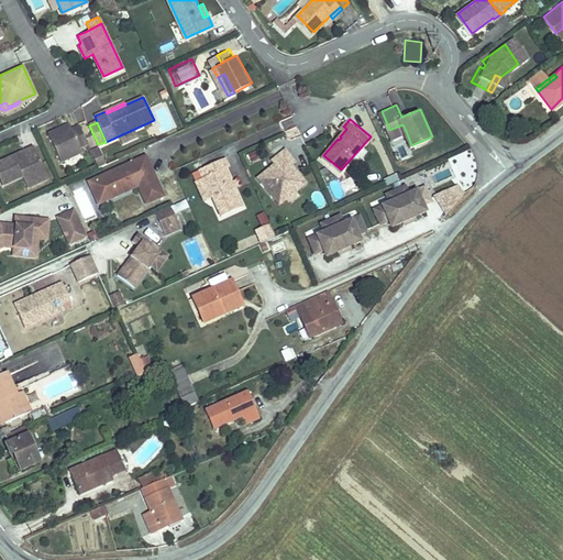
[(393,136),(406,131),(403,124),(389,130),(393,136)]
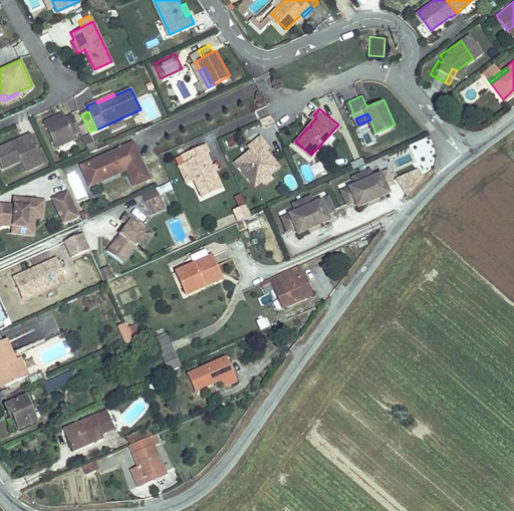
[(55,147),(74,139),(72,134),(79,131),(72,114),(65,117),(63,115),(60,117),(59,114),(51,118),(44,121),(55,147)]
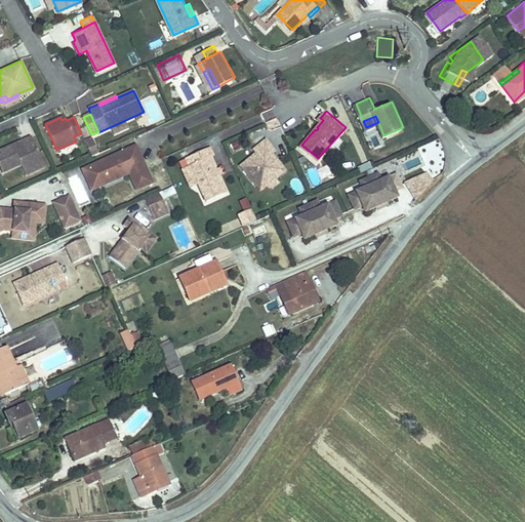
[(41,160),(30,137),(22,141),(24,145),(13,149),(12,146),(0,151),(0,169),(1,172),(19,164),(23,169),(41,160)]
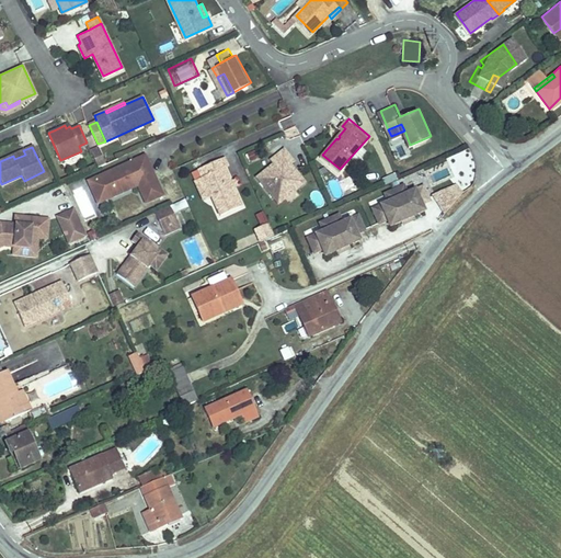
[(287,148),(274,158),(276,162),(259,175),(276,197),(283,193),(286,197),(307,181),(297,170),(296,171),(292,164),(293,163),(296,160),(287,148)]
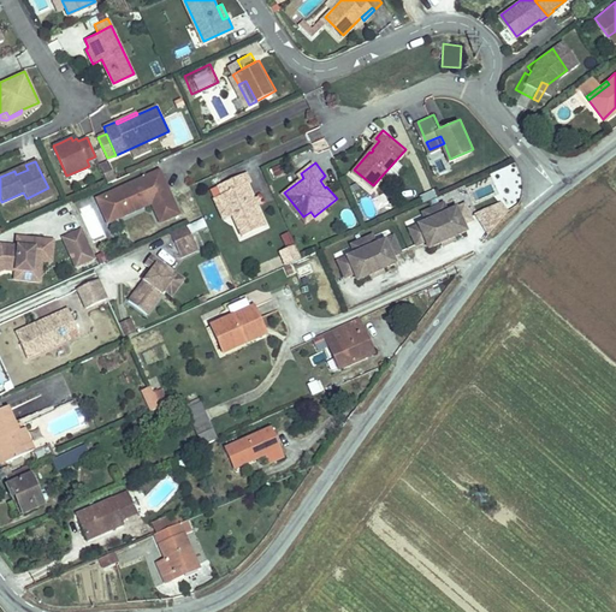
[(116,179),(110,166),(101,170),(107,183),(116,179)]
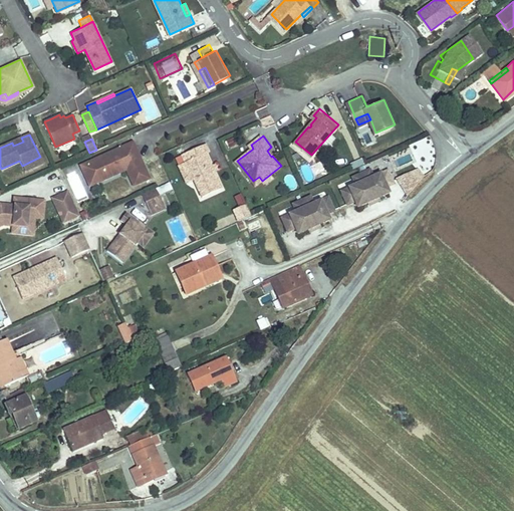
[(135,185),(151,178),(135,141),(88,161),(97,182),(127,169),(135,185)]
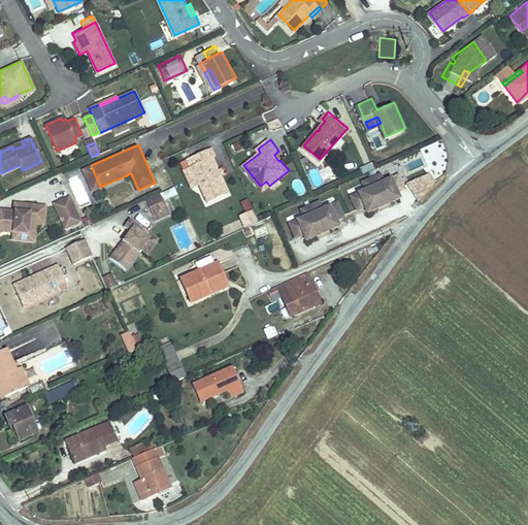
[(188,157),(191,165),(196,176),(217,167),(211,156),(215,155),(210,146),(188,157)]
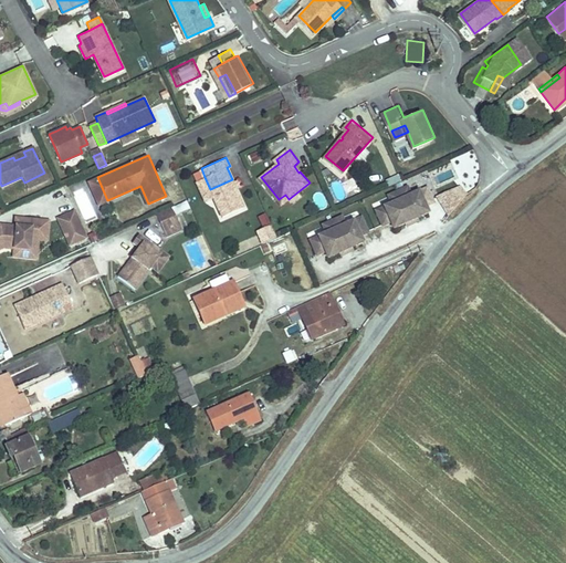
[(27,188),(46,179),(44,173),(24,183),(27,188)]
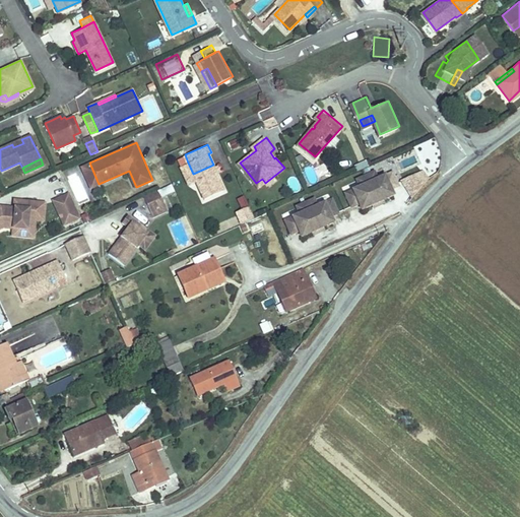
[(99,184),(89,163),(82,167),(91,187),(99,184)]
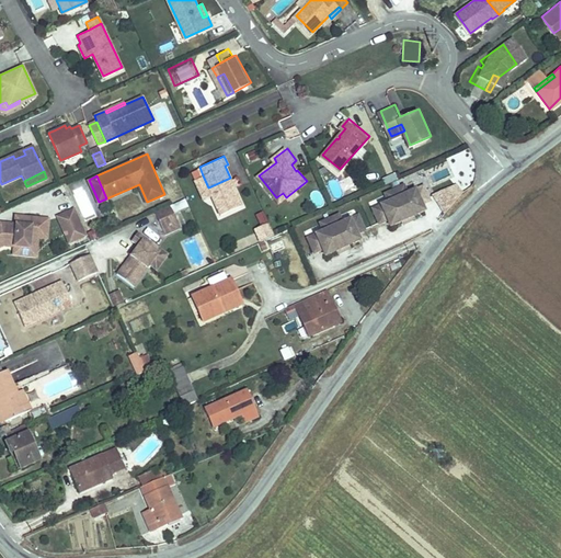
[(196,179),(202,191),(208,188),(203,175),(196,179)]
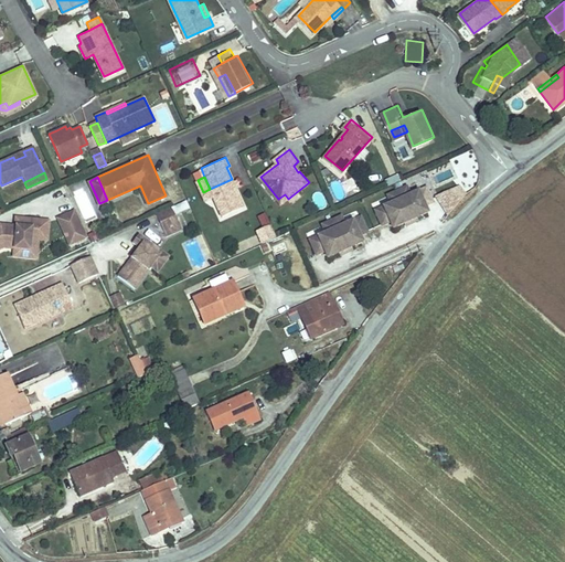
[(233,181),(232,179),(210,189),(213,195),(222,214),(243,204),(235,186),(233,188),(230,182),(233,181)]
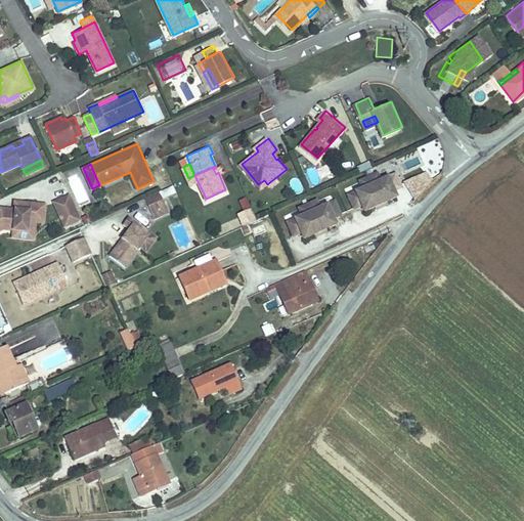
[(415,196),(429,183),(418,170),(403,182),(415,196)]
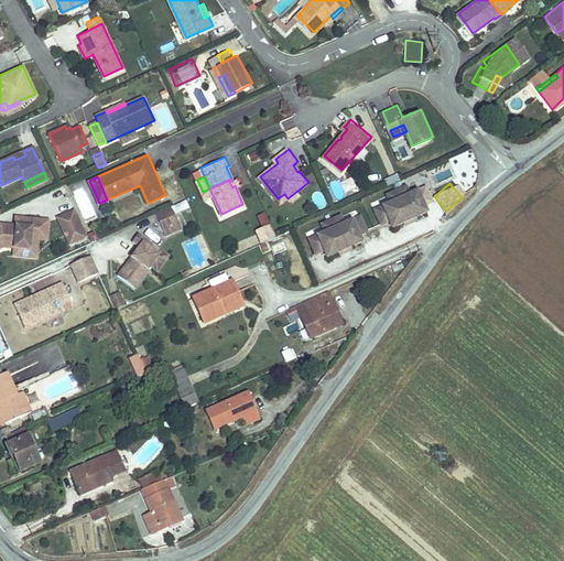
[(408,184),(389,192),(392,201),(377,207),(383,222),(391,218),(394,225),(407,219),(404,216),(414,212),(416,215),(427,209),(425,203),(433,198),(426,184),(411,192),(408,184)]
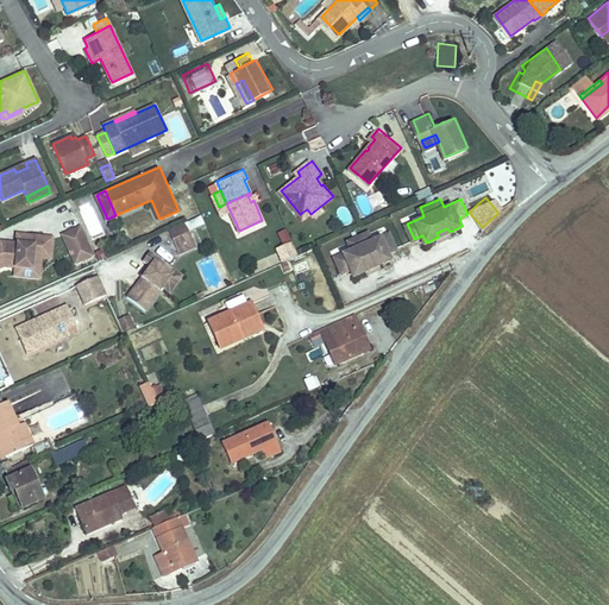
[(221,214),(230,210),(226,203),(219,207),(221,214)]
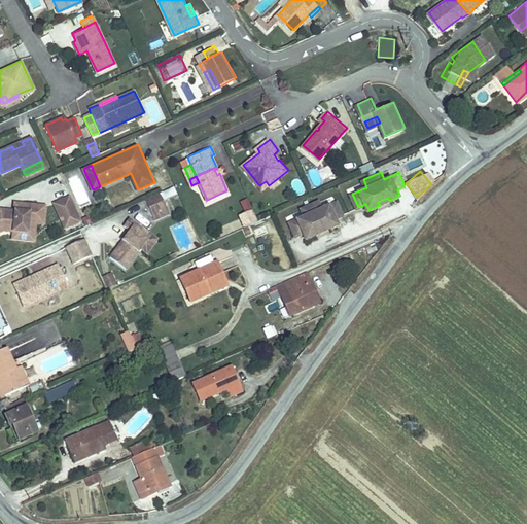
[(259,185),(262,189),(269,185),(266,181),(259,185)]
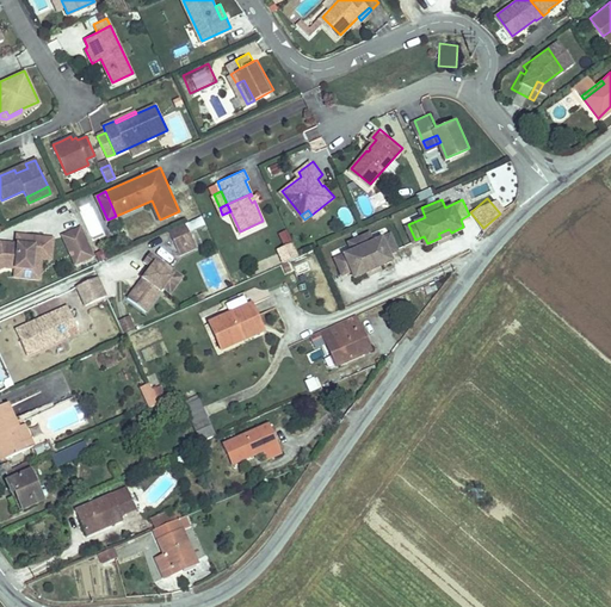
[(191,228),(205,222),(202,214),(187,221),(191,228)]
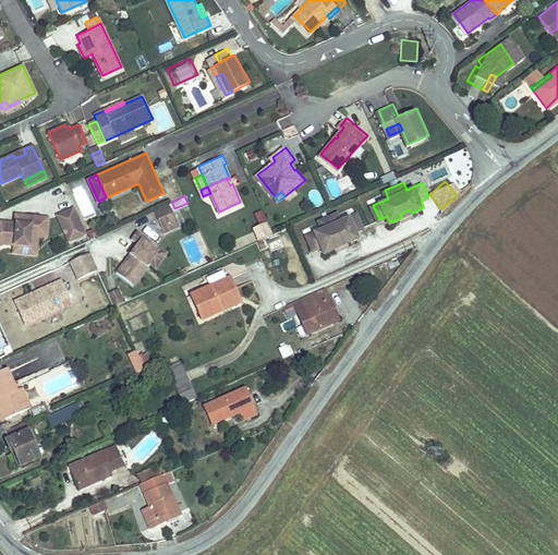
[(180,226),(170,203),(155,209),(166,232),(180,226)]
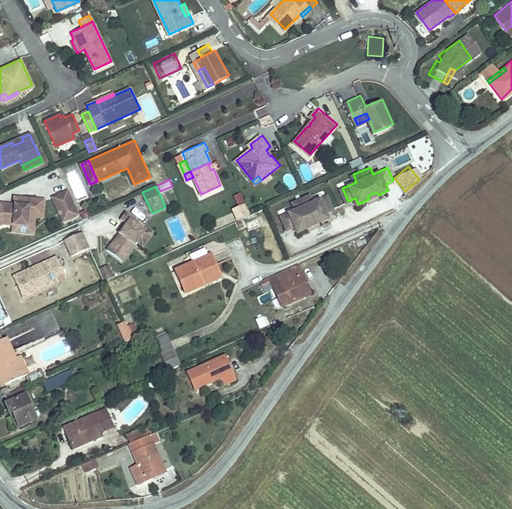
[(78,213),(67,190),(53,196),(64,220),(78,213)]
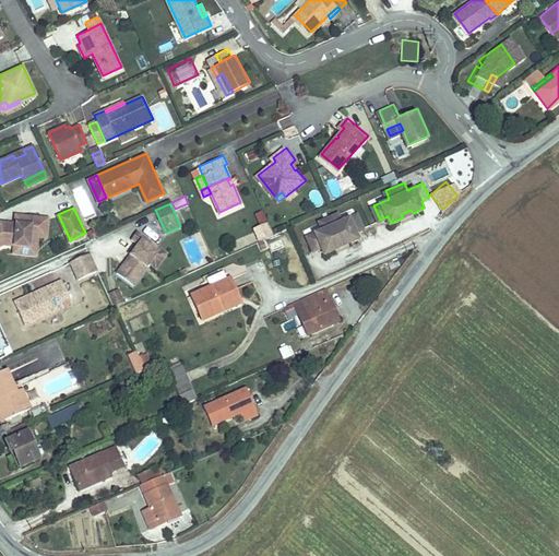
[(411,210),(401,214),(403,217),(404,220),(414,215),(413,213),(411,210)]
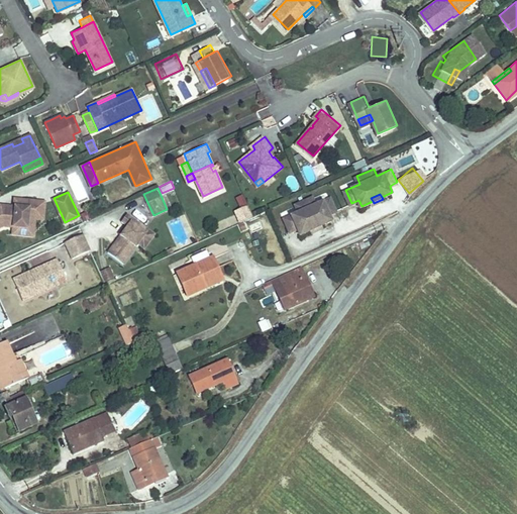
[(317,203),(313,196),(297,203),(300,210),(285,217),(291,230),(299,226),(301,232),(312,228),(311,225),(320,221),(321,223),(332,218),(330,212),(337,209),(331,196),(317,203)]
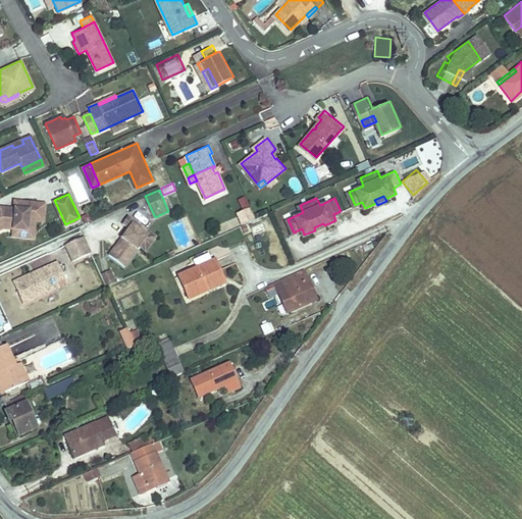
[(28,210),(29,202),(14,201),(13,208),(28,210)]
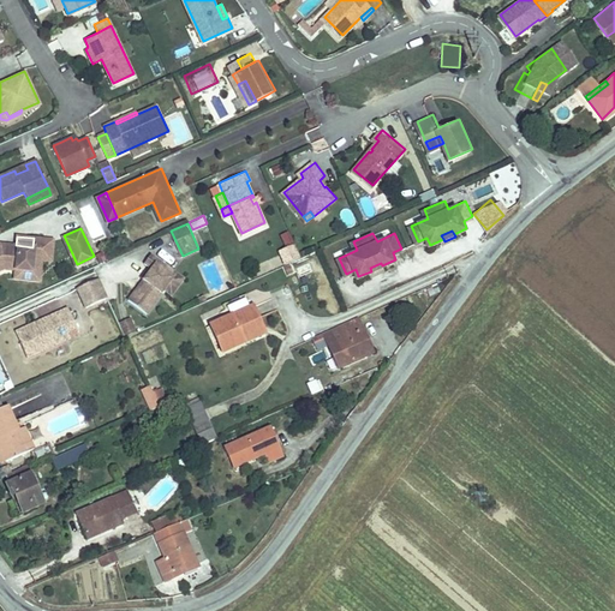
[(0,269),(4,269),(15,269),(40,271),(41,259),(43,239),(34,238),(33,247),(16,245),(0,244),(0,269)]
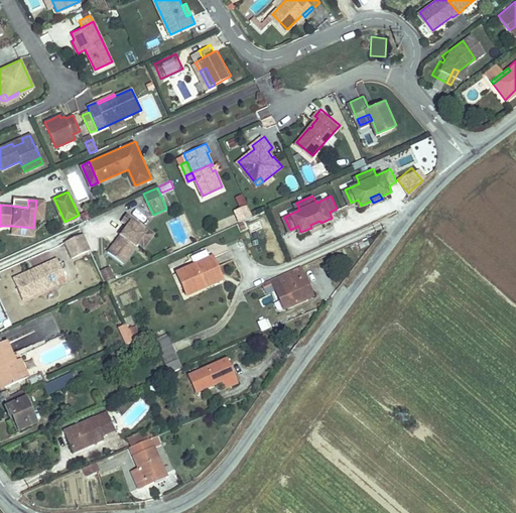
[(44,202),(36,201),(34,218),(42,219),(44,202)]
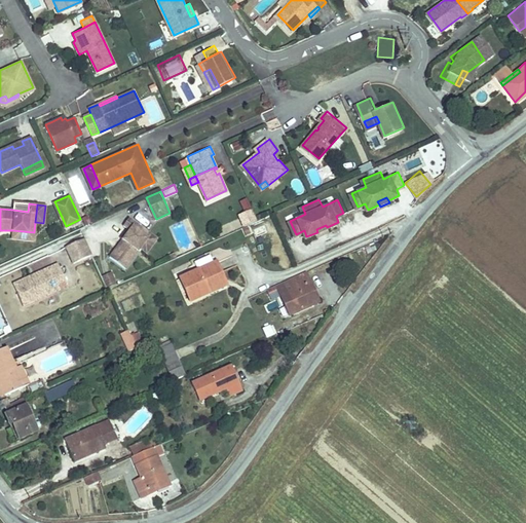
[(241,224),(256,218),(252,207),(237,213),(241,224)]
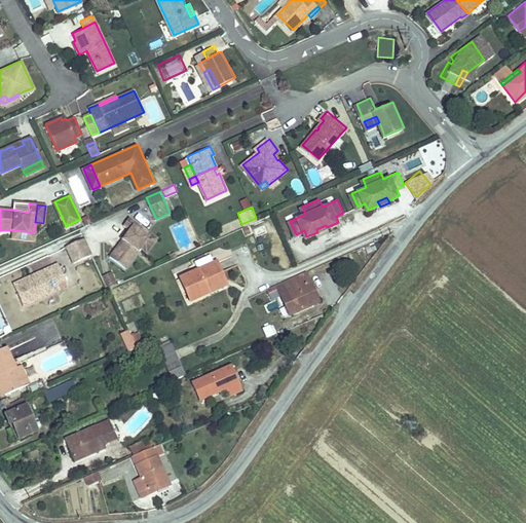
[(117,248),(115,246),(109,254),(125,265),(151,231),(130,215),(124,222),(128,224),(130,226),(121,237),(123,239),(117,248)]
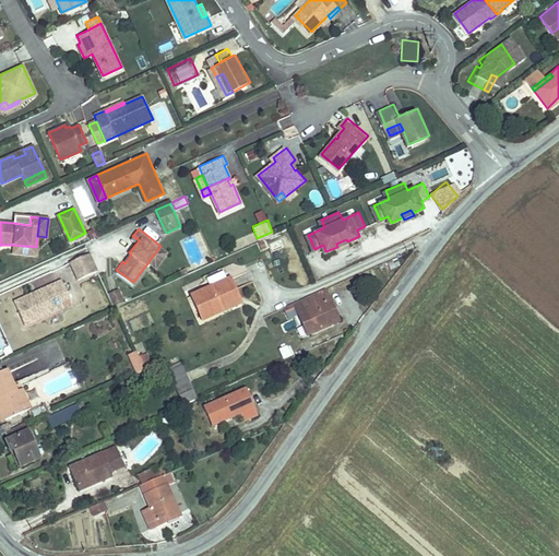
[(127,251),(129,252),(139,240),(137,238),(127,251)]
